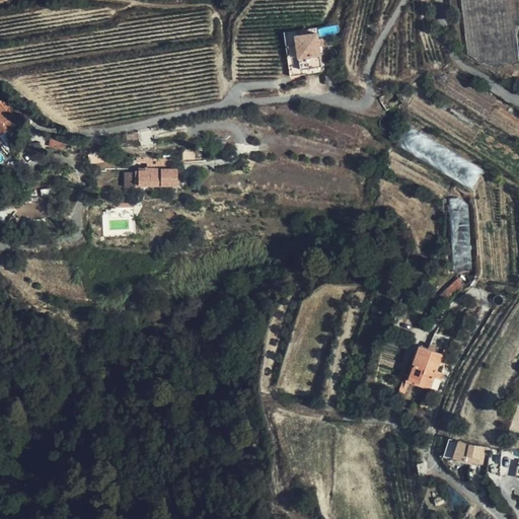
[(518,38),(518,32),(518,30),(518,0),(462,0),(468,57),(482,65),(494,68),(518,65),(518,38)]
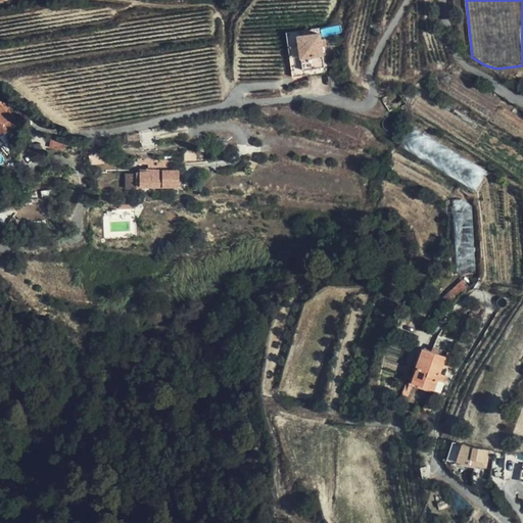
[(301,35),(323,33),(322,28),(289,31),(293,75),(327,72),(326,66),(304,68),(301,35)]
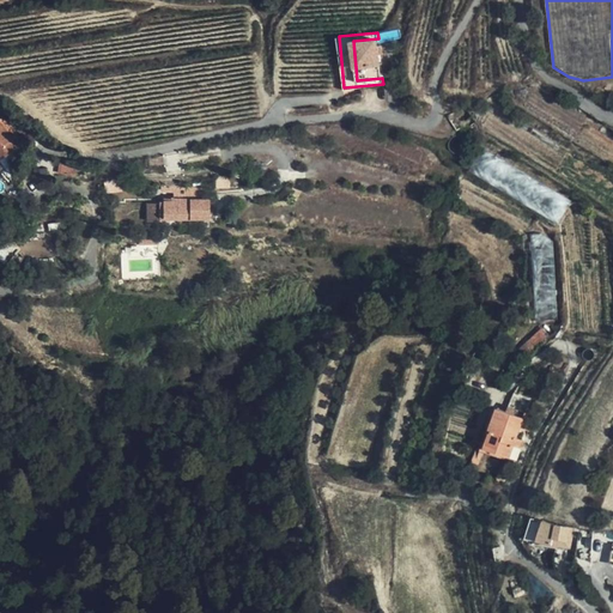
[(378,38),(353,41),(357,80),(382,78),(378,38)]
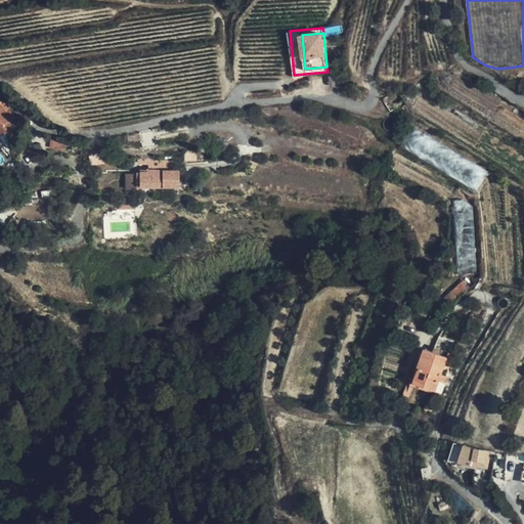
[(399,92),(396,93),(392,96),(401,108),(407,103),(399,92)]
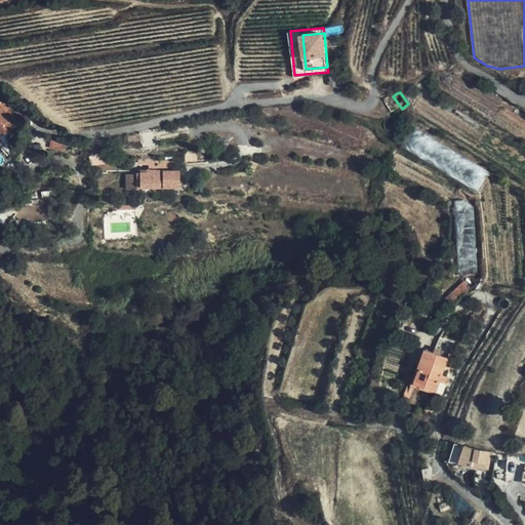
[(0,134),(14,124),(0,106),(0,134)]
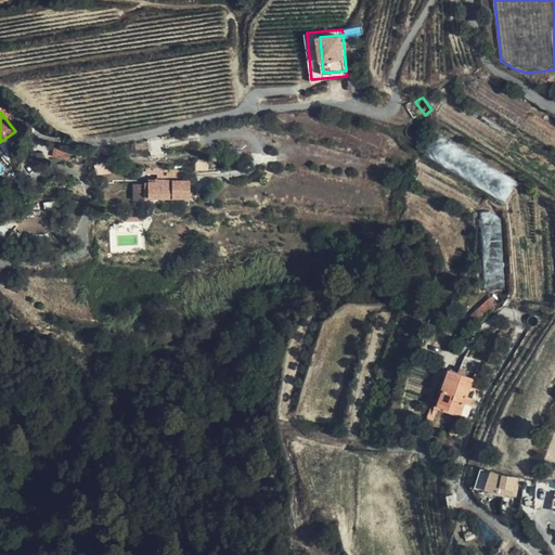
[(516,182),(440,136),(426,157),(502,204),(516,182)]
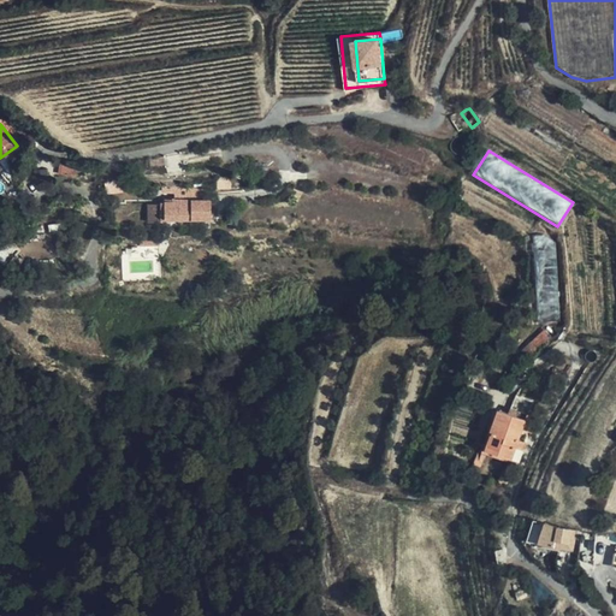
[(164,208),(164,209),(165,224),(212,224),(212,208),(164,208)]
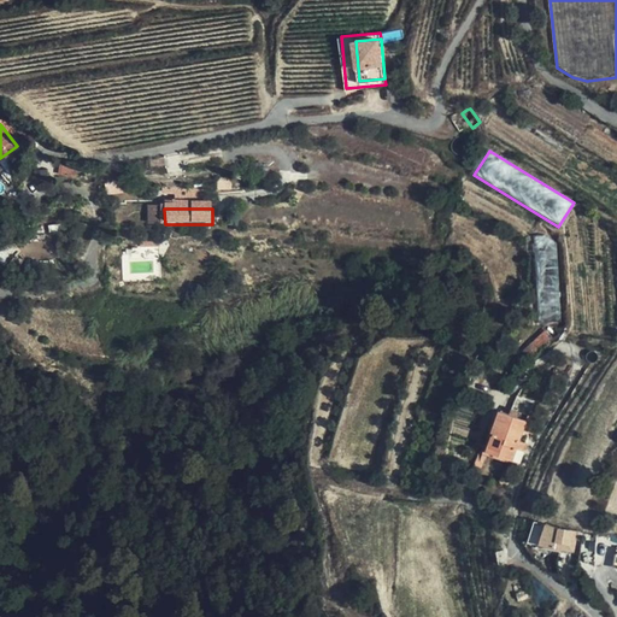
[(164,210),(148,211),(150,229),(165,228),(164,210)]
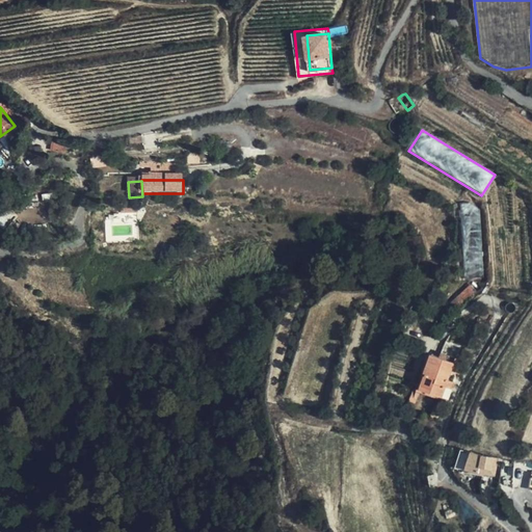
[(471,202),(462,202),(467,277),(484,276),(481,208),(471,202)]
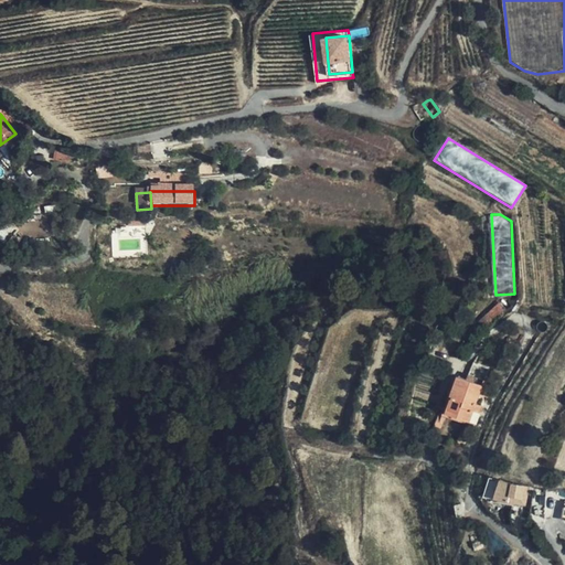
[(145,224),(127,224),(126,234),(145,234),(145,224)]
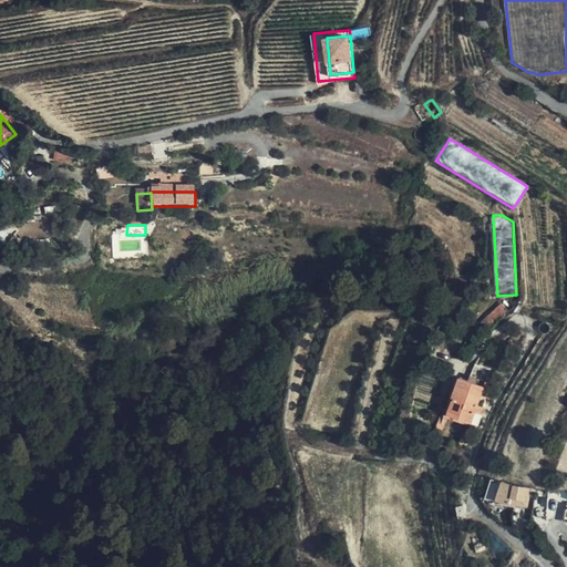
[(492,325),(509,310),(504,302),(485,318),(492,325)]
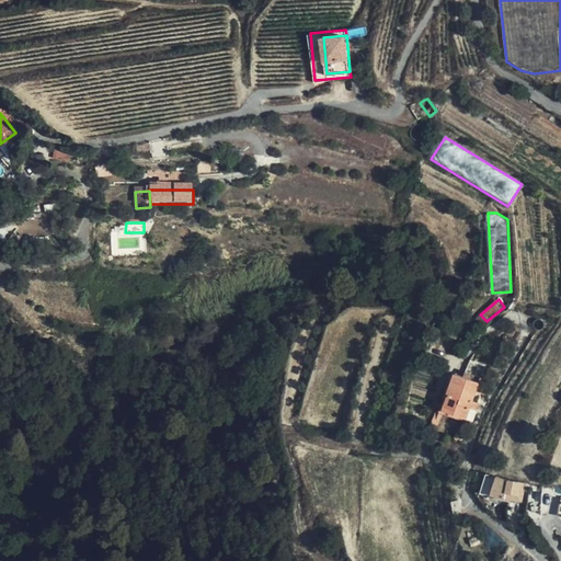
[(468,419),(472,407),(474,399),(481,380),(456,371),(448,393),(451,395),(446,411),(468,419)]
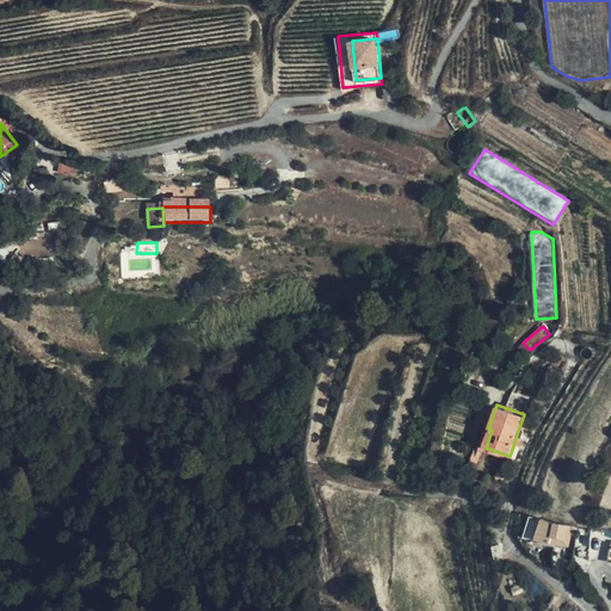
[(569,536),(572,525),(541,518),(537,536),(563,541),(565,535),(569,536)]
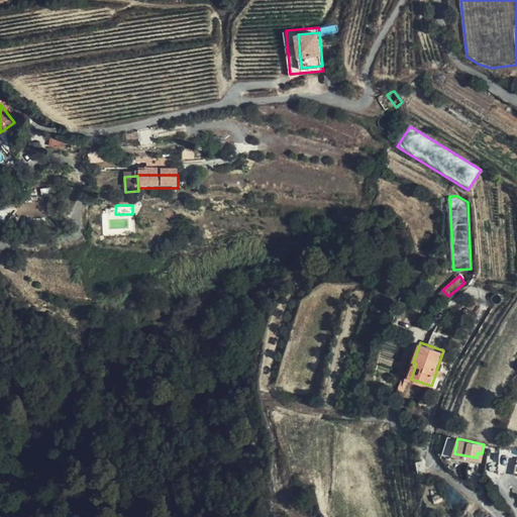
All buildings are outlined.
